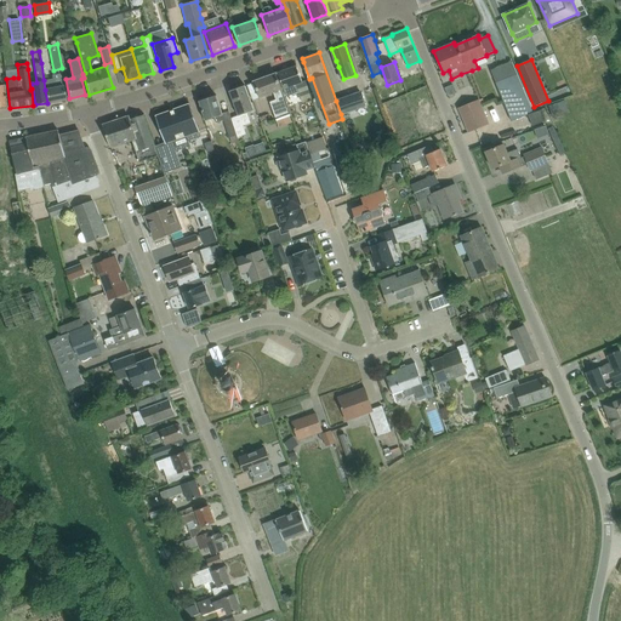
[(278,73),(286,97),(300,92),(296,85),(303,83),(297,66),(278,73)]
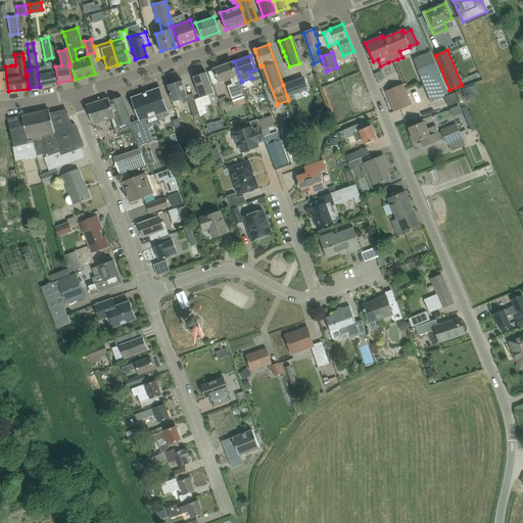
[(233,101),(245,97),(233,61),(214,68),(219,82),(231,78),(233,84),(228,86),(233,101)]
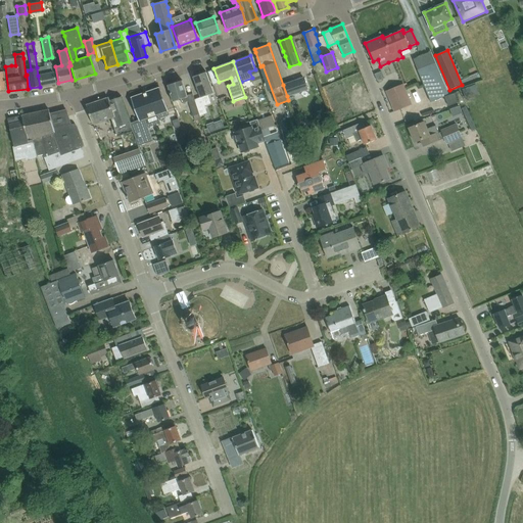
[(38,76),(40,87),(55,84),(53,73),(52,73),(50,62),(44,63),(44,66),(37,67),(38,76)]
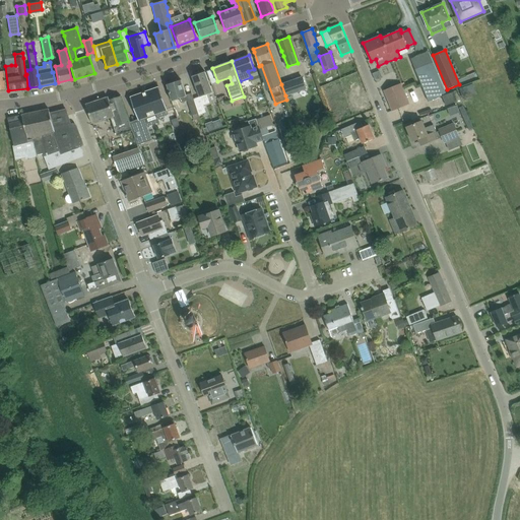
[(416,69),(415,69),(429,102),(430,101),(446,94),(435,68),(433,62),(416,69)]
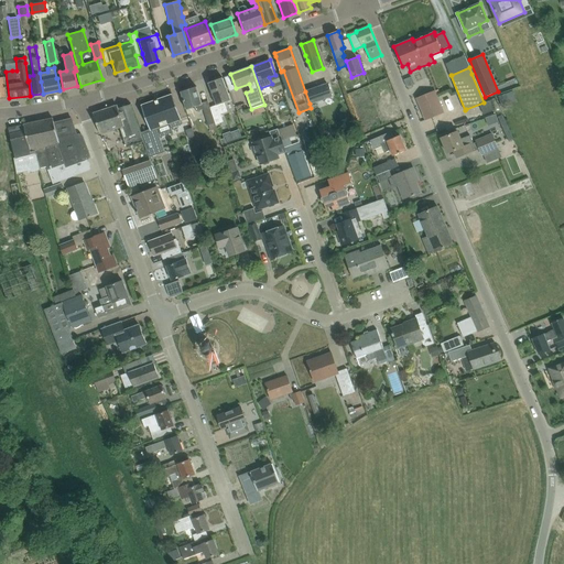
[(210,109),(216,125),(224,122),(220,115),(227,111),(224,102),(231,100),(223,77),(208,83),(217,105),(210,107),(210,109)]
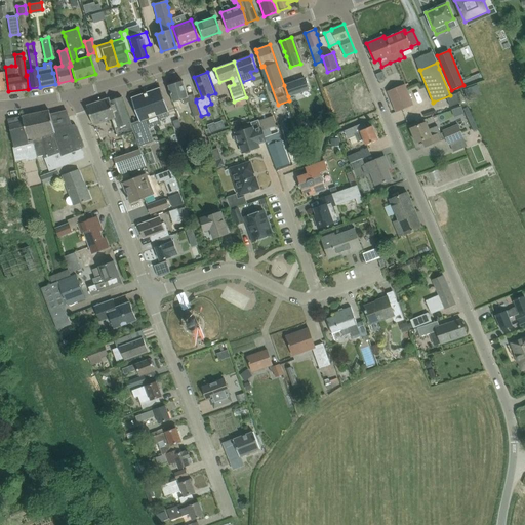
[(382,72),(376,74),(379,81),(386,78),(382,72)]
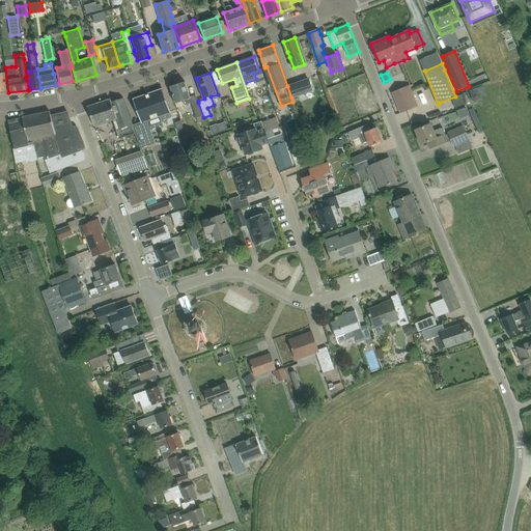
[(308,79),(287,86),(291,98),(312,90),(308,79)]
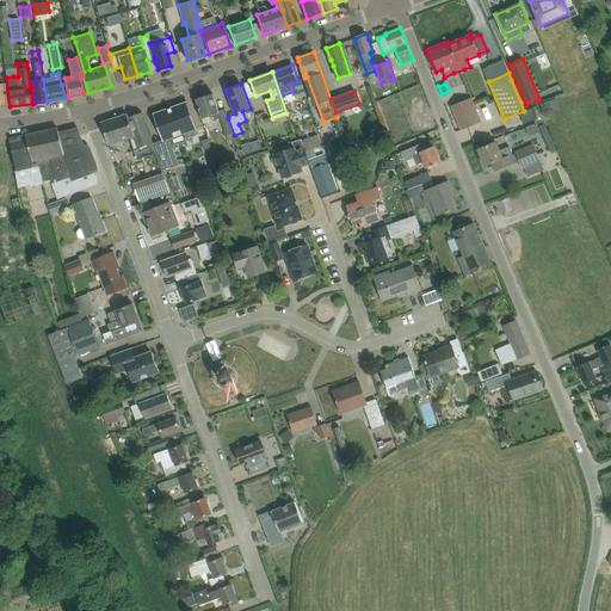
[(213,121),(221,118),(214,94),(196,99),(202,118),(211,116),(213,121)]
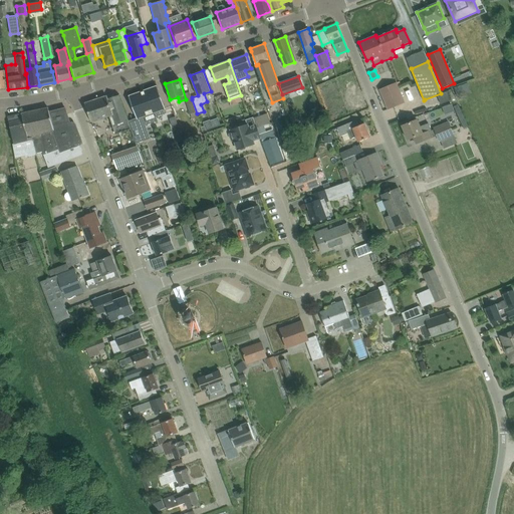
[(397,82),(389,85),(379,89),(389,109),(406,102),(397,82)]
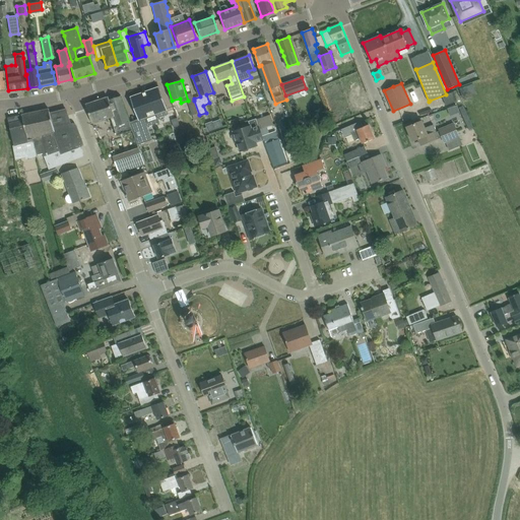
[(461,88),(459,89),(461,94),(463,93),(472,90),(470,85),(461,88)]
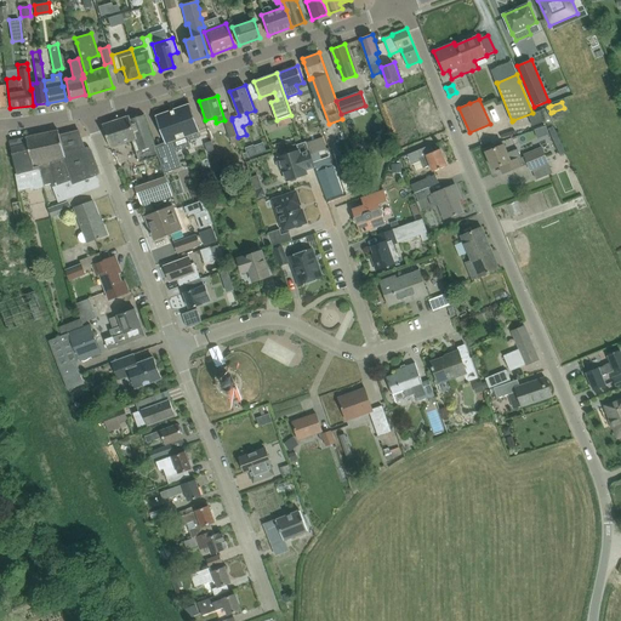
[(155,146),(158,155),(165,174),(182,167),(176,152),(189,147),(188,142),(201,137),(191,104),(155,117),(166,147),(158,149),(155,146)]
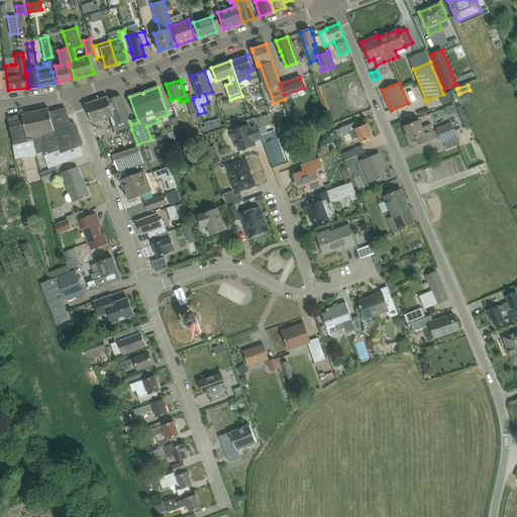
[(116,134),(131,129),(129,121),(120,96),(108,99),(107,97),(86,104),(92,123),(110,117),(116,134)]
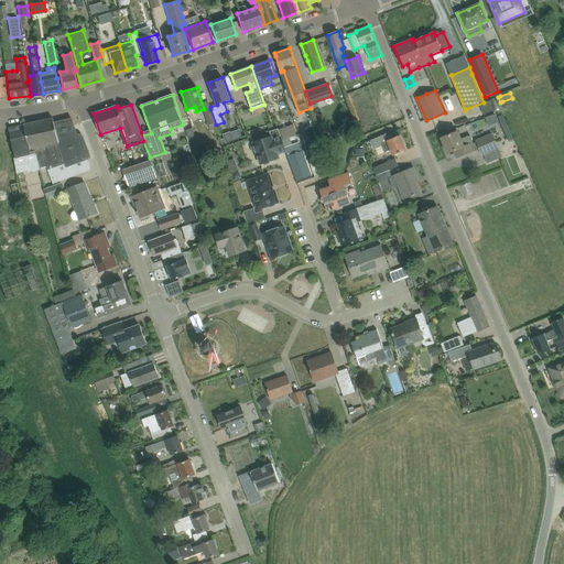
[(216,125),(210,109),(204,111),(208,125),(209,125),(210,130),(217,128),(216,125)]
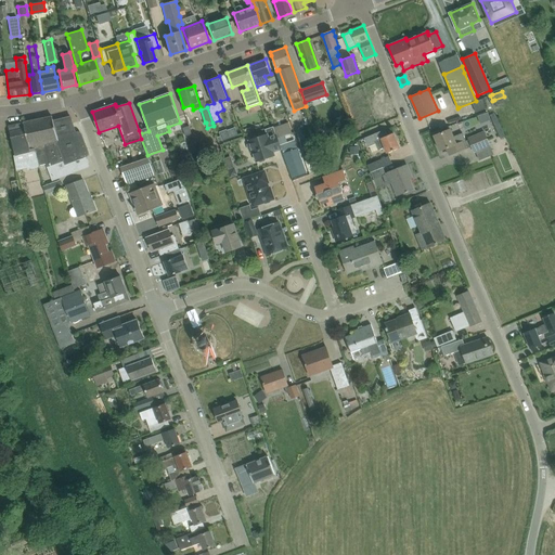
[(481,114),(479,119),(490,124),(492,117),(481,114)]
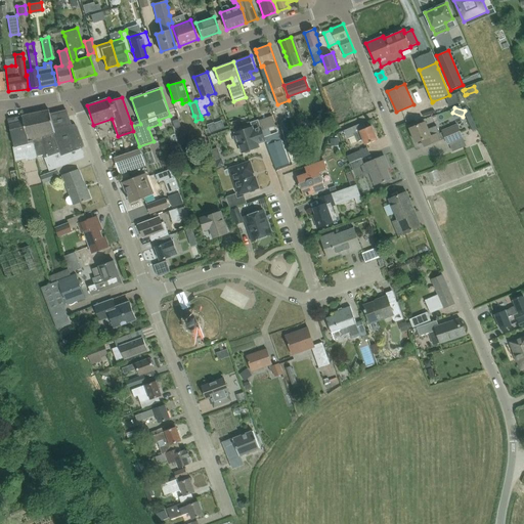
[(84,146),(78,128),(74,130),(68,111),(51,115),(50,110),(23,115),(25,121),(10,124),(14,145),(13,145),(16,161),(26,159),(26,160),(37,158),(37,156),(46,154),(47,157),(44,158),(48,171),(82,160),(84,159),(84,158),(84,157),(81,149),(83,148),(84,148),(84,147),(84,146)]
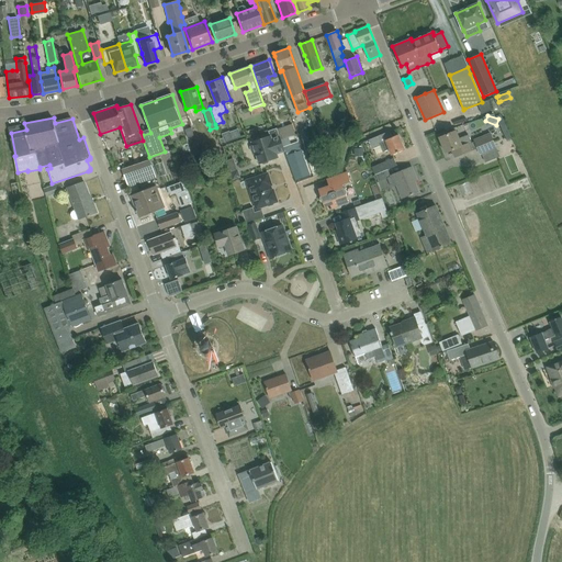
[(232,138),(247,133),(245,125),(229,130),(232,138)]
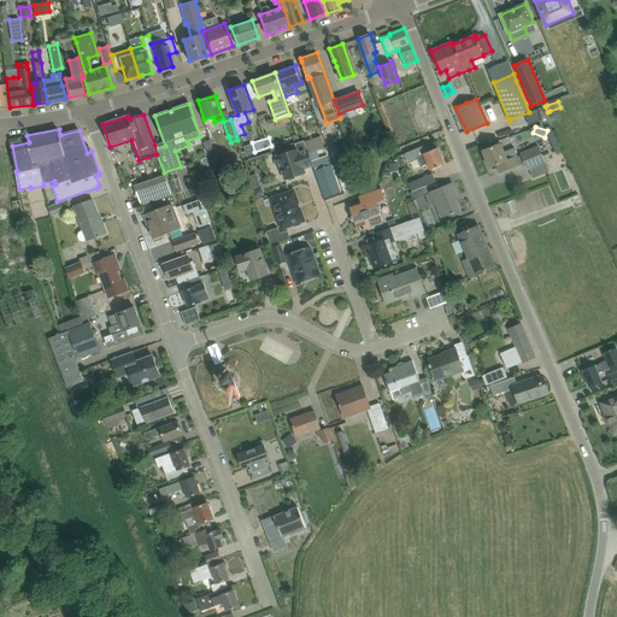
[(321,137),(305,142),(309,153),(316,151),(324,148),(321,137)]
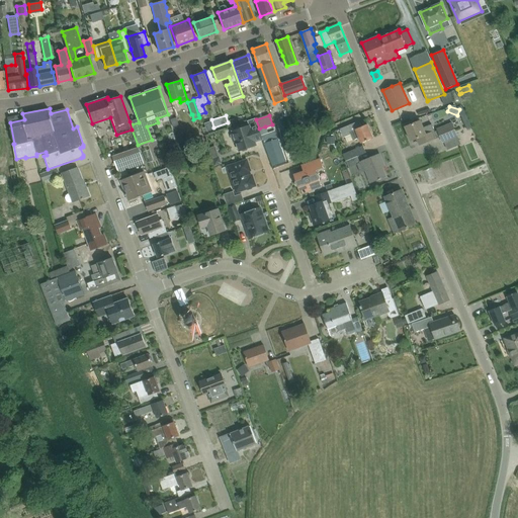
[(179,125),(176,117),(171,119),(173,127),(179,125)]
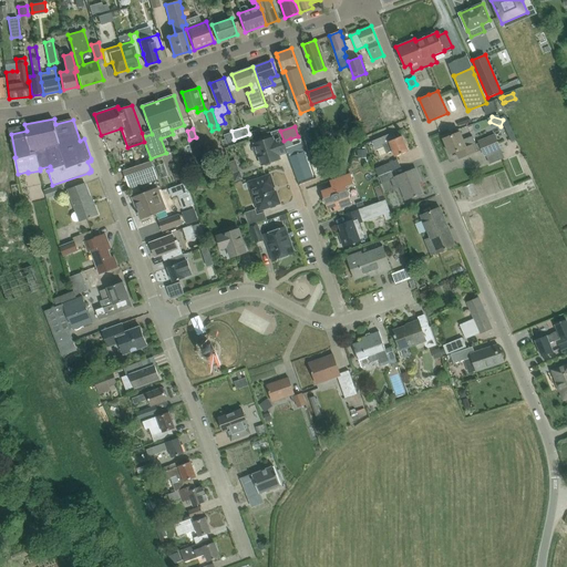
[(274,162),(277,160),(280,158),(279,155),(288,153),(284,141),(280,131),(280,130),(271,132),(272,137),(255,144),(255,146),(254,146),(253,148),(254,153),(257,155),(258,154),(261,165),(274,162)]
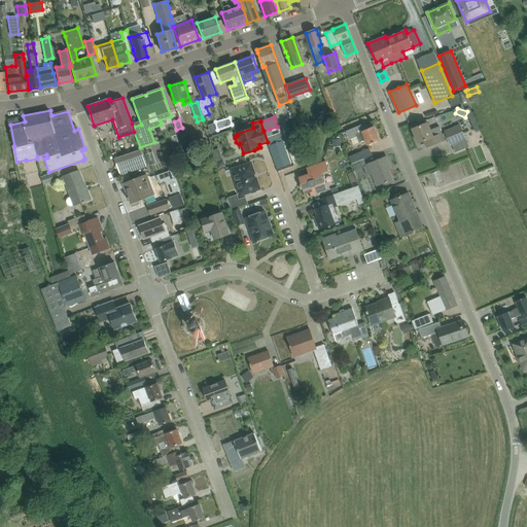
[(215,123),(208,126),(211,135),(218,132),(215,124),(215,123)]
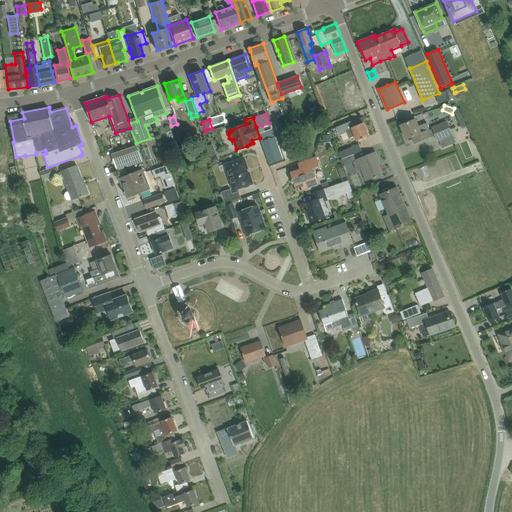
[(357,125),(355,119),(336,127),(339,135),(341,135),(344,141),(355,136),(358,141),(369,137),(363,123),(357,125)]
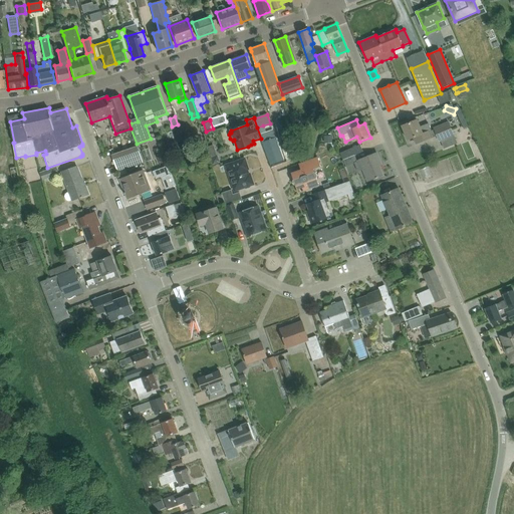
[(417,119),(412,121),(403,125),(408,140),(414,138),(417,144),(434,137),(429,122),(420,126),(417,119)]
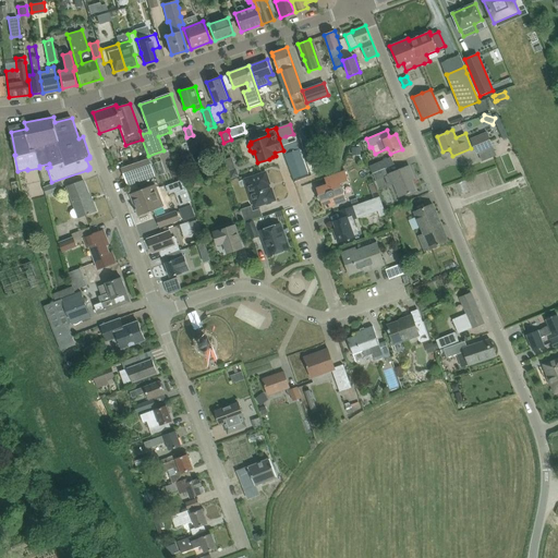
[(497,156),(493,146),(487,132),(471,138),(477,153),(478,153),(482,161),(497,156)]
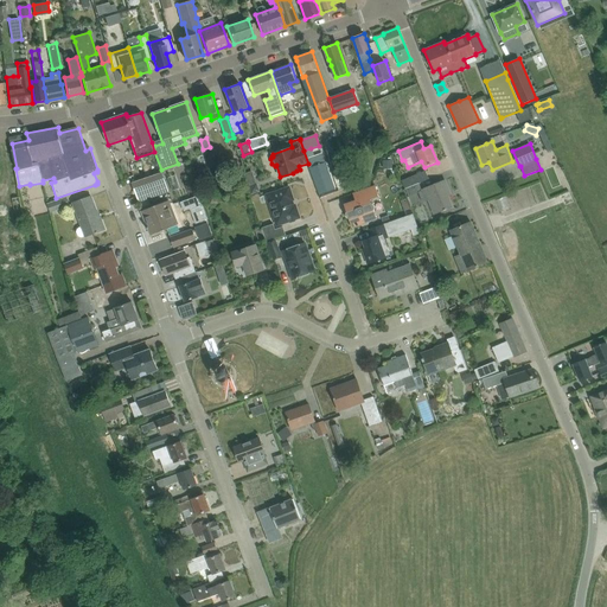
[(327,164),(311,170),(320,197),(337,191),(327,164)]
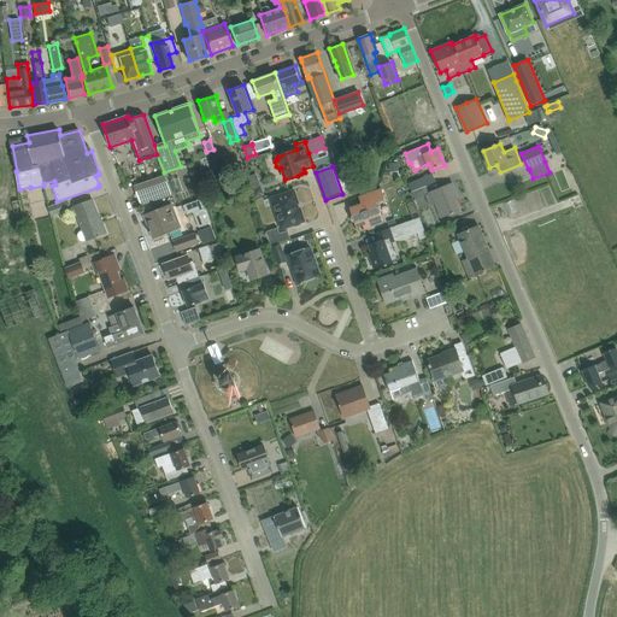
[(410,183),(413,192),(425,187),(425,186),(436,182),(433,174),(410,183)]
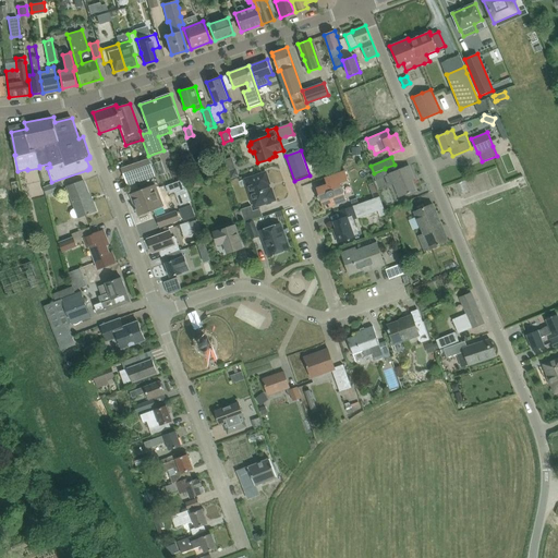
[(413,174),(409,166),(388,174),(385,169),(374,173),(373,173),(376,181),(385,177),(388,186),(395,183),(400,196),(416,190),(412,180),(411,180),(410,177),(413,174)]
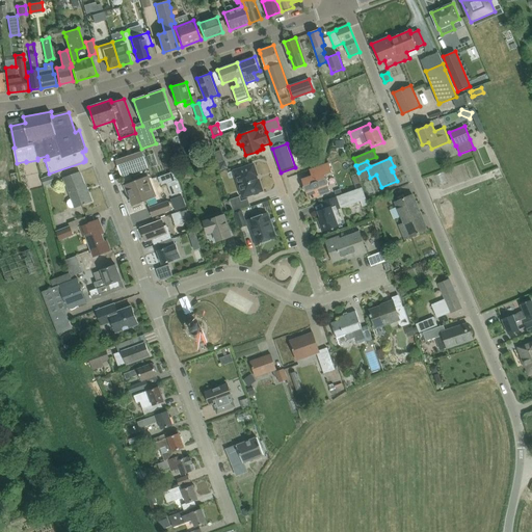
[(318,198),(323,196),(324,194),(331,192),(325,175),(333,173),(328,162),(310,169),(312,176),(301,179),(304,186),(306,187),(307,190),(307,192),(309,200),(316,197),(318,198)]
